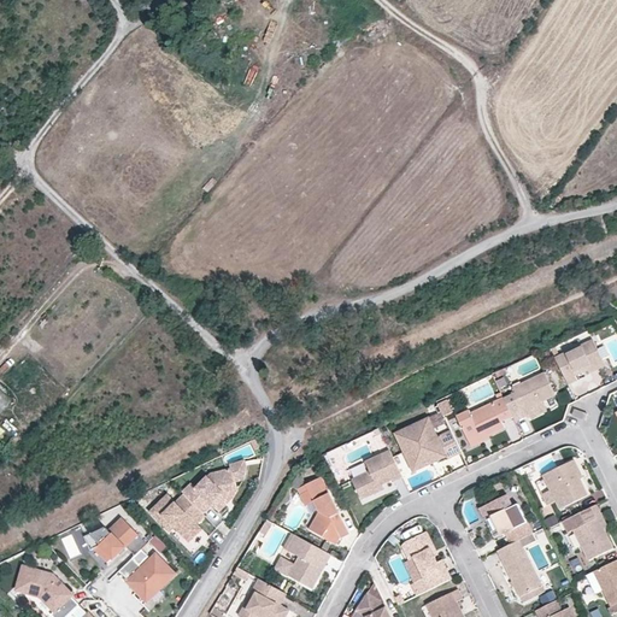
[(593,341),(556,358),(569,386),(579,381),(577,376),(589,371),(605,363),(593,341)]
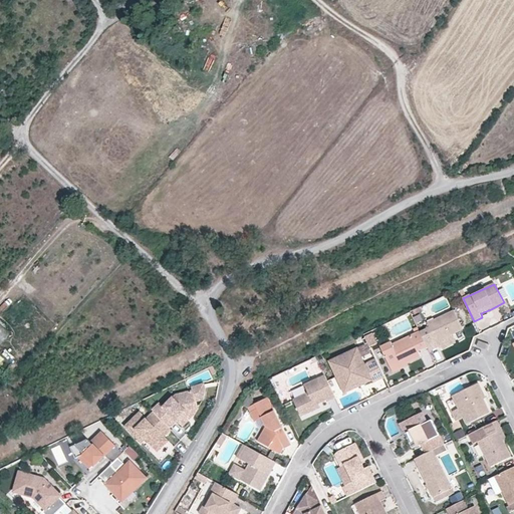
[(505,306),(504,302),(491,309),(492,312),(505,306)]
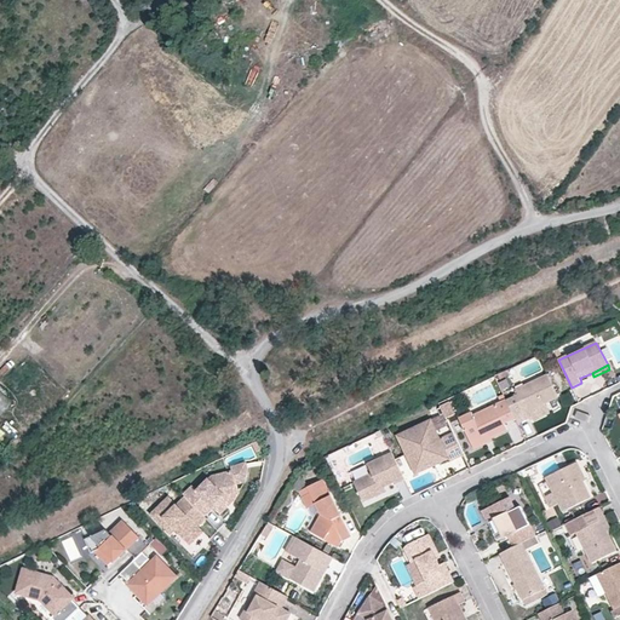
[(518,395),(506,401),(515,417),(526,411),(529,408),(530,412),(558,399),(547,374),(516,390),(518,395)]
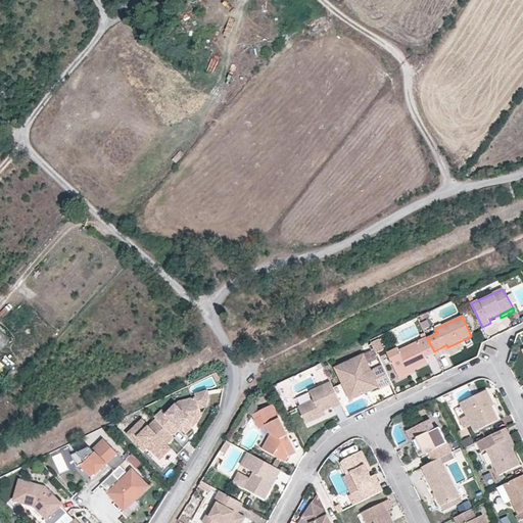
[(0,348),(10,340),(0,328),(0,348)]
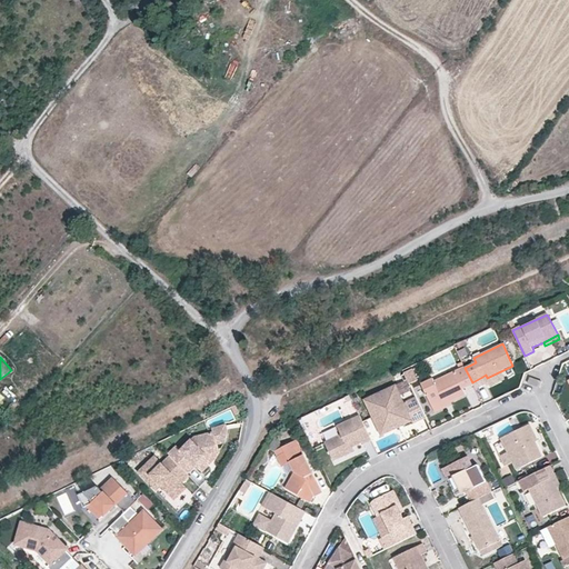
[(465,368),(462,361),(457,365),(459,369),(435,381),(432,379),(422,385),(433,409),(450,401),(451,403),(467,396),(463,390),(473,386),(472,382),(465,368)]
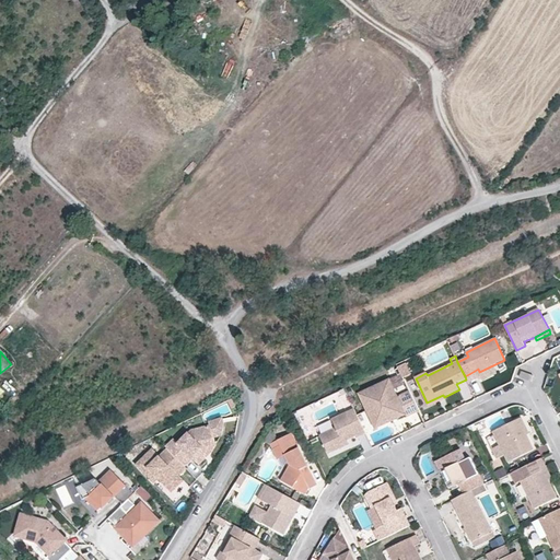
[(518,376),(532,381),(534,375),(521,370),(518,376)]
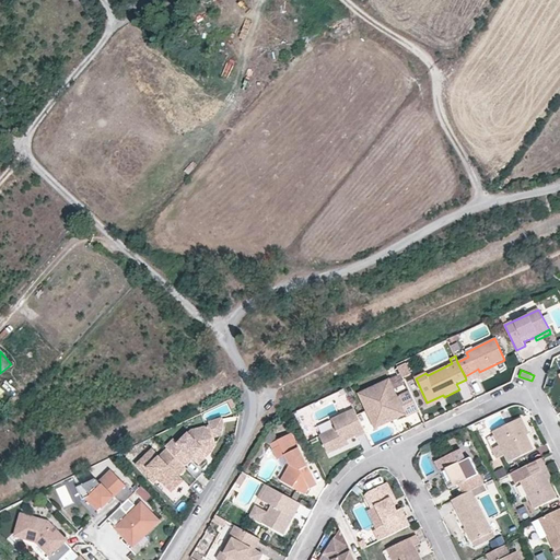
[(420,411),(408,388),(397,394),(389,380),(360,395),(372,419),(374,418),(382,419),(384,421),(396,416),(398,419),(407,415),(408,417),(420,411)]
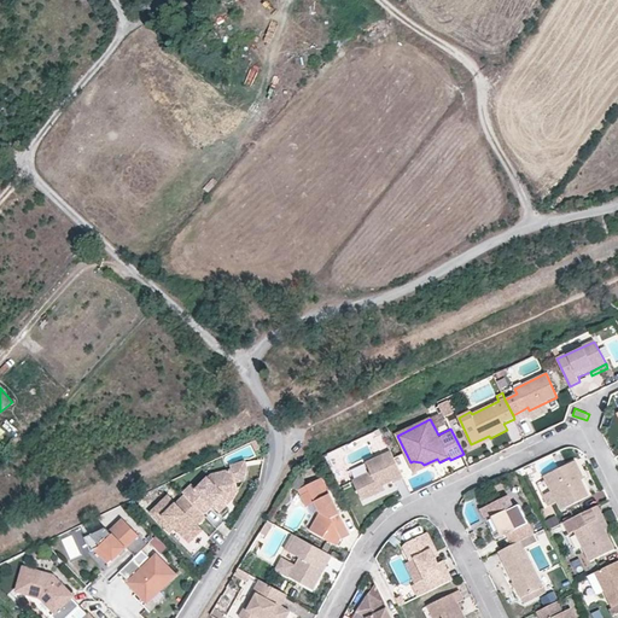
[(489,436),(471,444),(473,449),(491,441),(490,438),(489,436)]
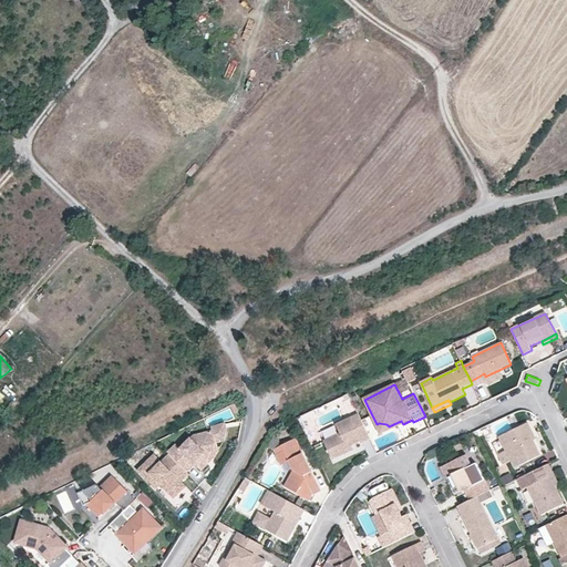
[(371,440),(359,414),(337,425),(340,433),(325,441),(333,460),(350,453),(348,449),(350,446),(362,442),(363,444),(371,440)]
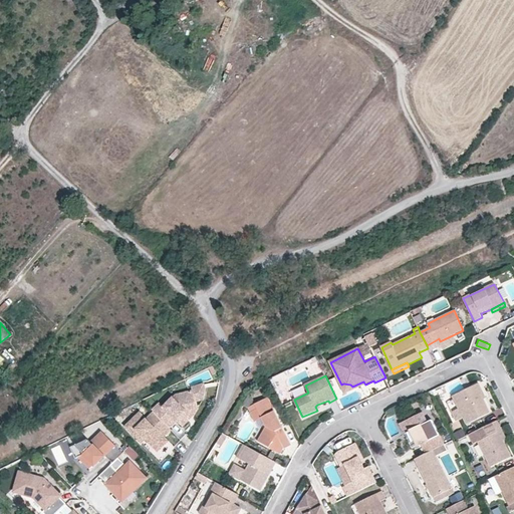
[(343,383),(341,384),(345,394),(365,384),(363,381),(352,387),(350,384),(343,383)]
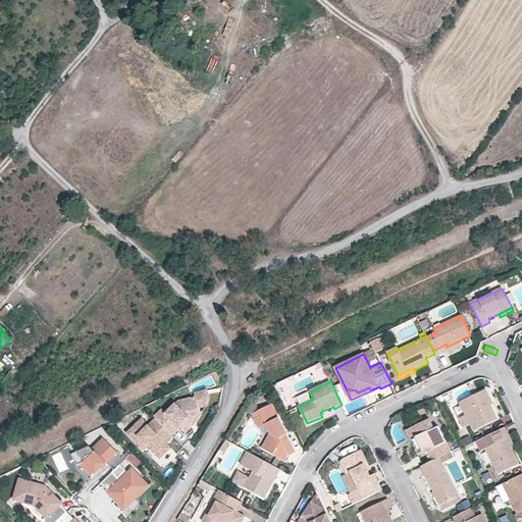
[(489,401),(491,400),(486,389),(460,403),(474,431),(498,419),(491,406),(489,401)]
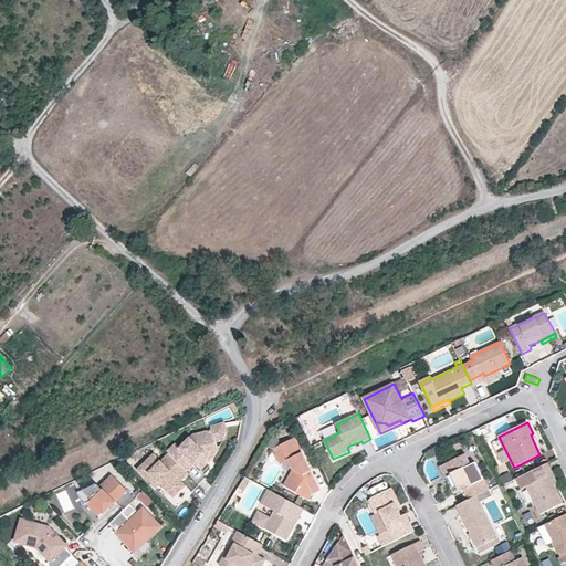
[(168,452),(169,453),(188,472),(196,463),(206,453),(219,451),(218,443),(226,441),(228,431),(227,426),(212,428),(212,431),(195,435),(181,448),(177,443),(168,452)]
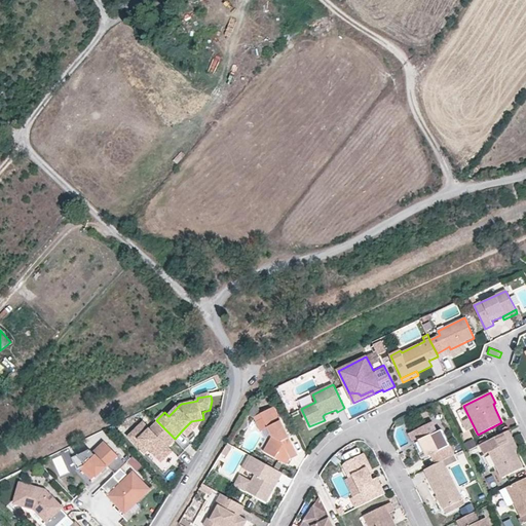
[(274,407),(262,414),(269,426),(274,436),(264,452),(288,464),(291,459),(298,455),(274,407)]
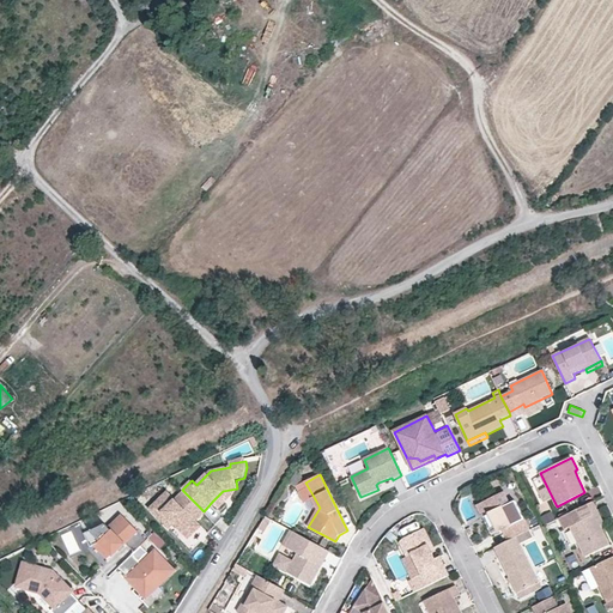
[(314,497),(305,483),(297,486),(305,502),(314,497)]
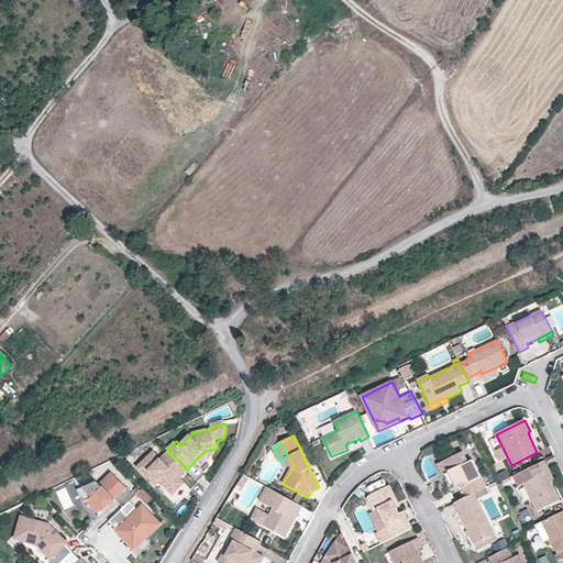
[(205,451),(195,461),(200,467),(213,455),(218,449),(205,451)]
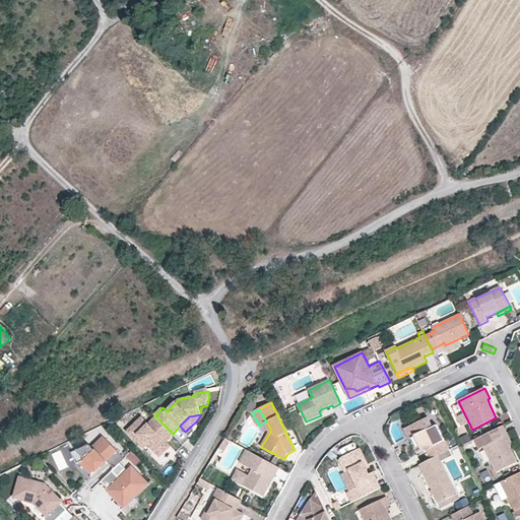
[(430,457),(438,454),(448,449),(437,424),(432,426),(427,415),(403,427),(408,438),(411,436),(415,435),(418,442),(423,450),(426,449),(430,457)]
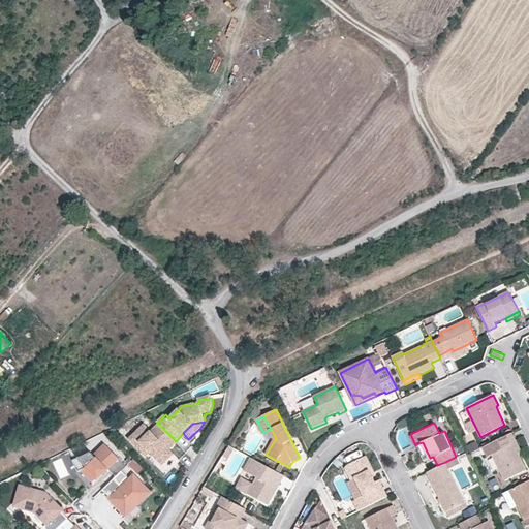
[(147,448),(151,453),(163,465),(174,455),(169,449),(177,442),(176,441),(158,424),(151,431),(145,424),(129,439),(143,453),(147,448)]
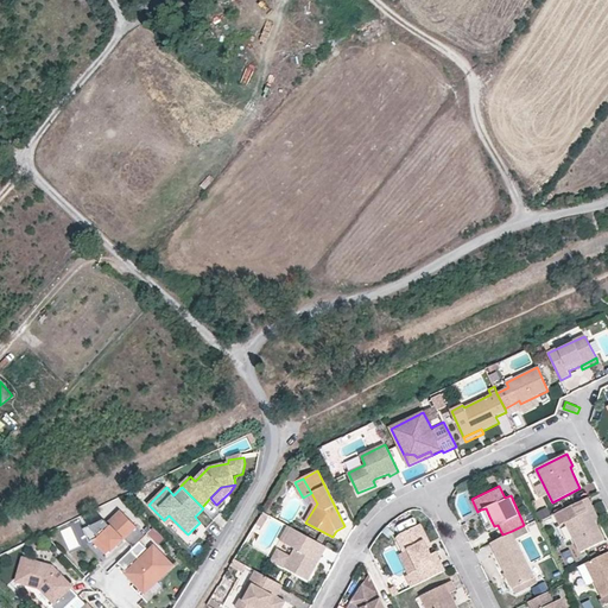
[(594,508),(589,499),(556,515),(561,525),(567,523),(580,553),(605,540),(595,523),(590,511),(594,508)]
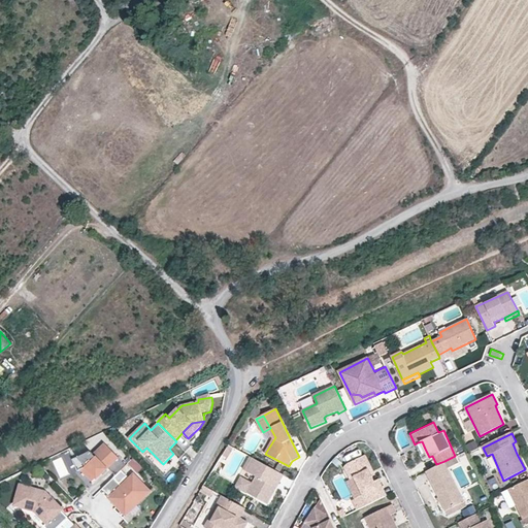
[(127,465),(106,443),(95,455),(97,456),(88,465),(86,466),(83,468),(95,481),(98,477),(109,466),(117,474),(127,465)]
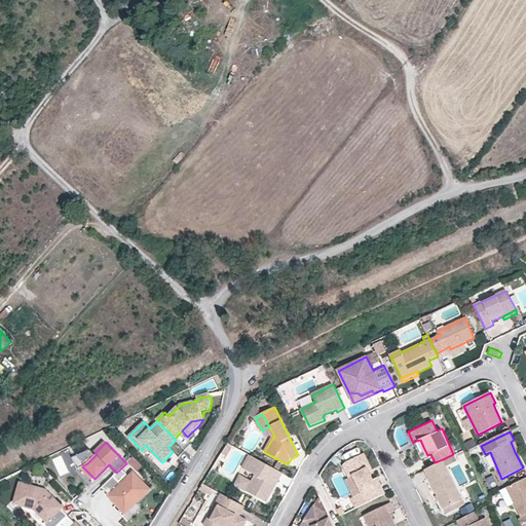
[(233,447),(228,444),(222,455),(227,457),(233,447)]
